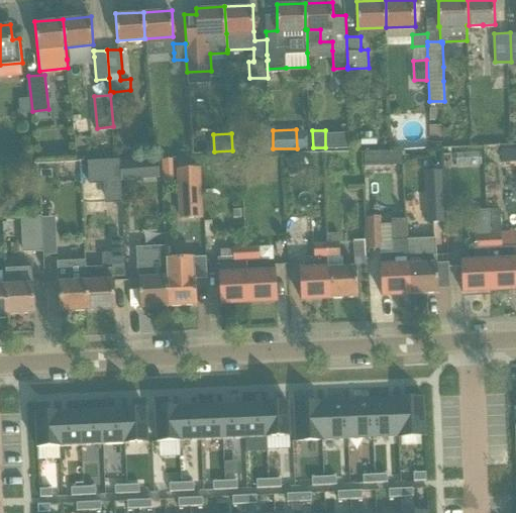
[(515,145),(502,147),(503,160),(515,159),(515,145)]
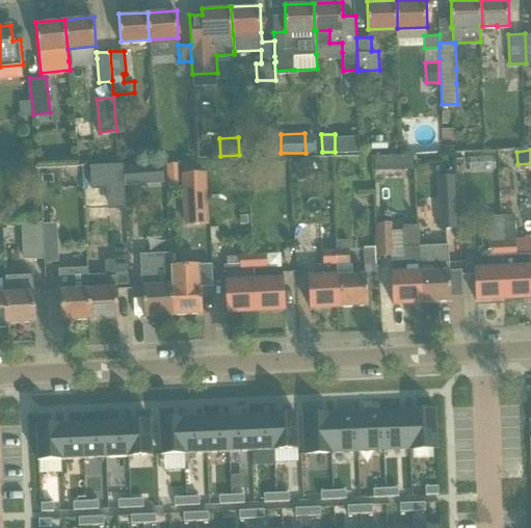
[(372,165),(410,166),(410,153),(372,152),(372,165)]
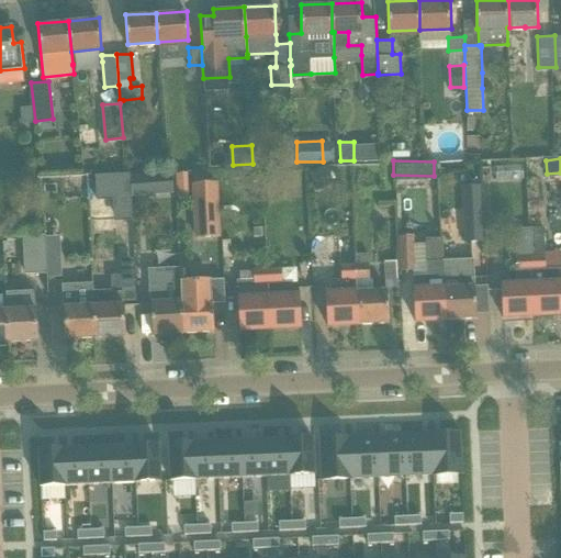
[(496,164),(497,178),(524,176),(523,163),(496,164)]
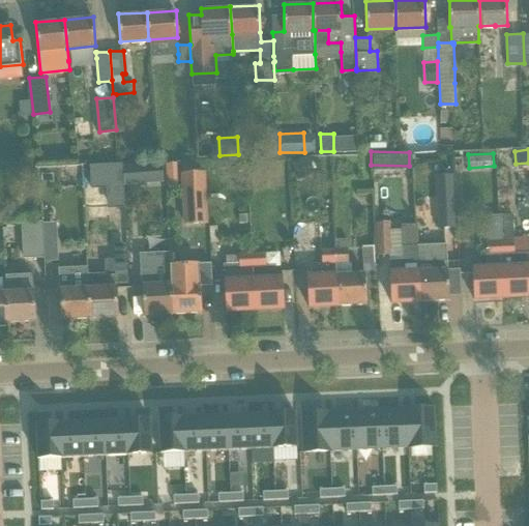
[(292,159),(298,177),(315,172),(310,154),(292,159)]
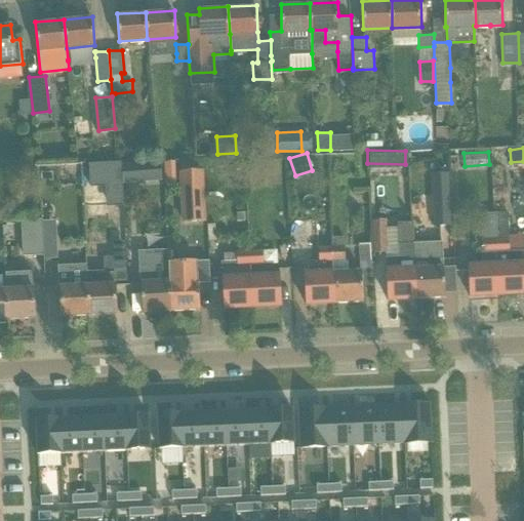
[(161,157),(133,158),(134,182),(162,179),(161,157)]
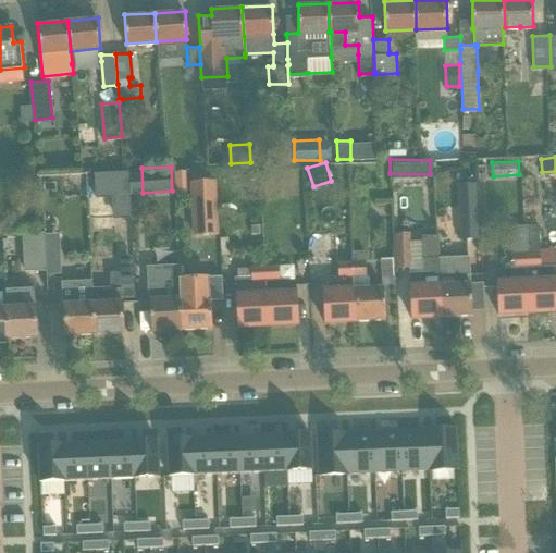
[(128,169),(95,170),(95,193),(112,193),(112,216),(131,214),(128,169)]
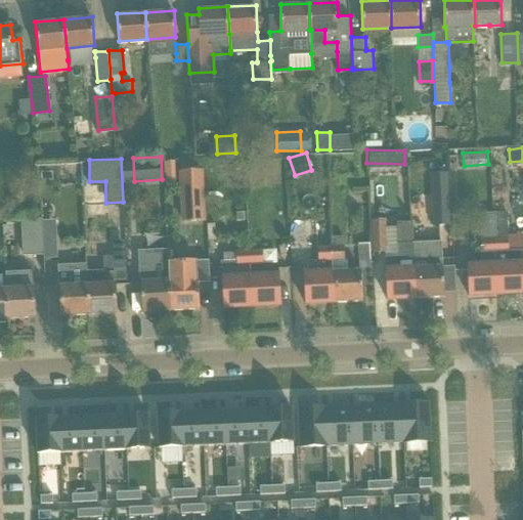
[(175,159),(164,160),(165,182),(176,182),(175,159)]
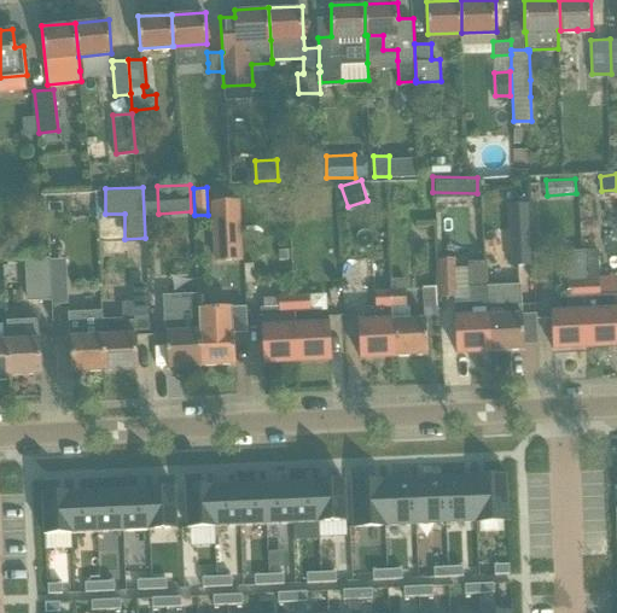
[(269,191),(272,209),(289,208),(287,190),(269,191)]
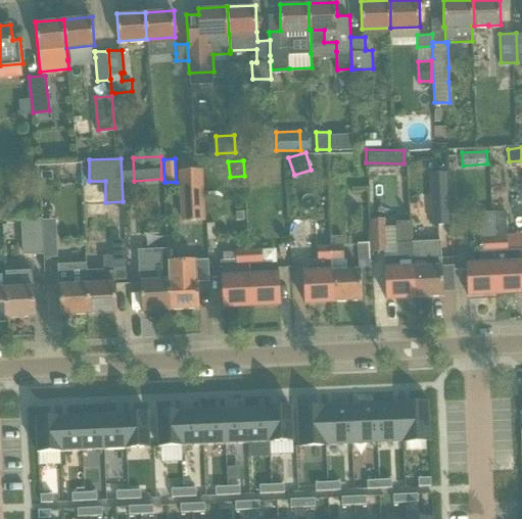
[(203,218),(201,170),(182,171),(185,219),(203,218)]
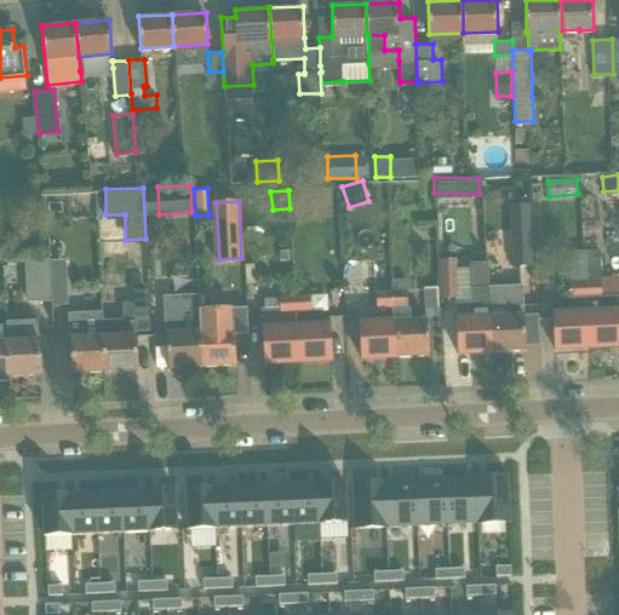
[(532,202),(510,203),(513,263),(534,262),(532,202)]
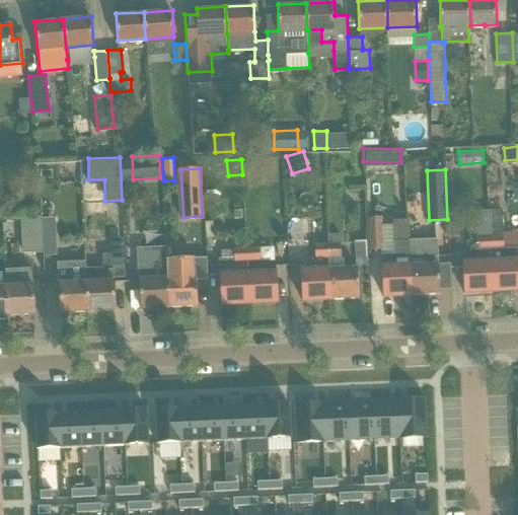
[(463,264),(464,291),(493,289),(490,208),(471,209),(472,235),(477,235),(478,245),(476,245),(477,261),(463,262),(463,264)]
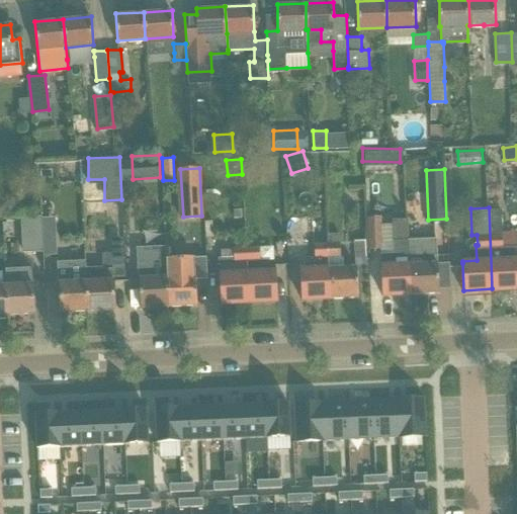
[(502,207),(489,207),(492,288),(516,287),(516,244),(504,245),(503,207),(502,207)]
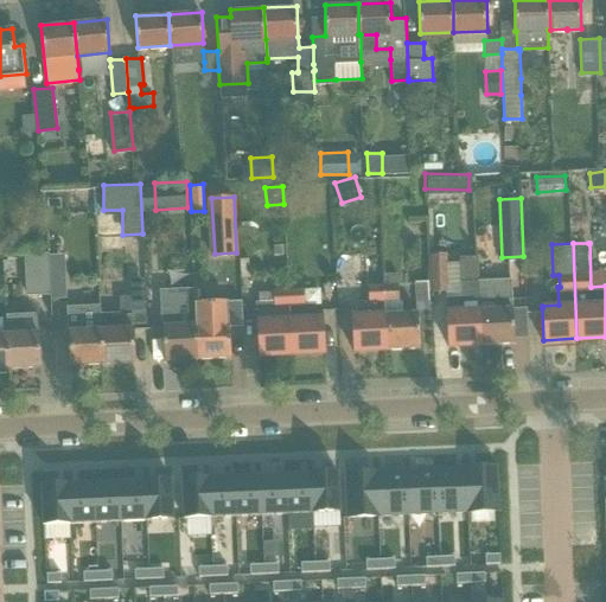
[(26,251),(29,293),(50,292),(49,275),(48,250),(26,251)]
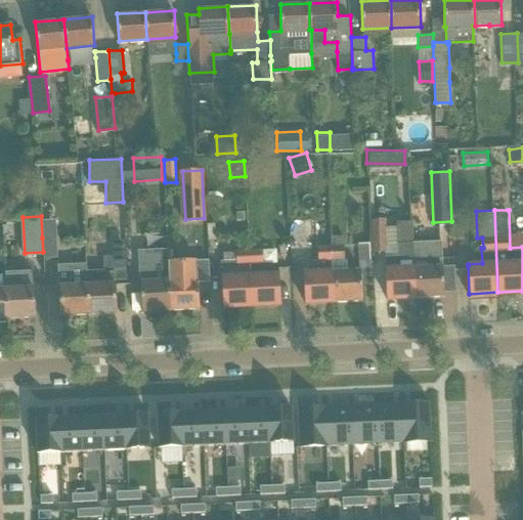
[(372,218),(374,250),(385,250),(387,250),(387,242),(386,217),(372,218)]
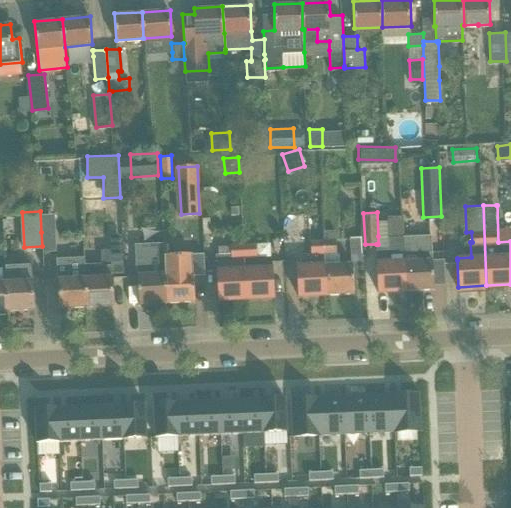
[(390,248),(377,248),(378,291),(406,289),(403,235),(402,214),(388,215),(389,220),(389,236),(390,248)]
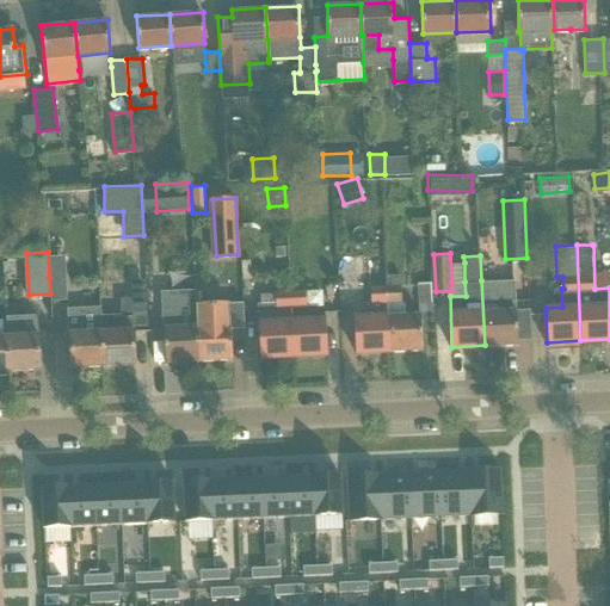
[(401,273),(387,273),(387,286),(387,288),(402,288),(401,273)]
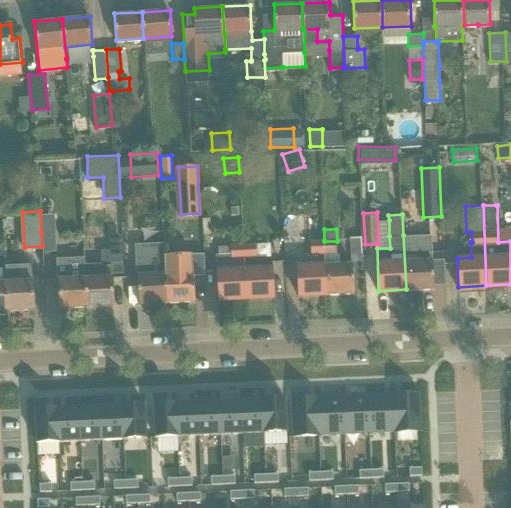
[(56,231),(41,232),(42,246),(42,250),(56,250),(56,231)]
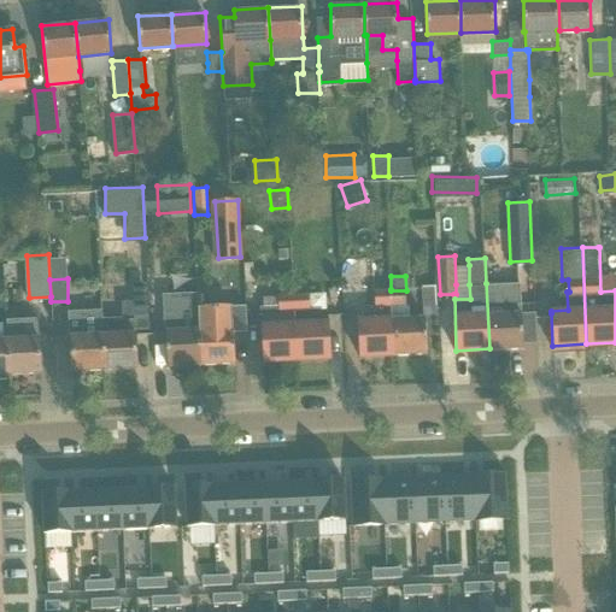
[(486,283),(490,348),(523,347),(522,312),(521,312),(520,282),(491,283),(486,283)]
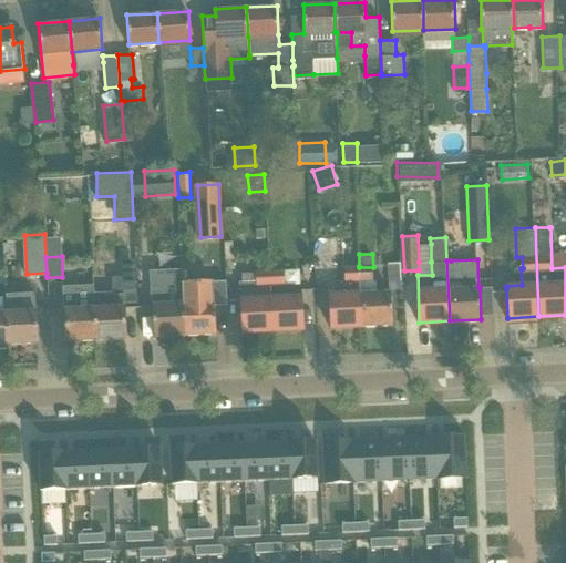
[(400,260),(388,262),(389,278),(389,279),(401,279),(400,260)]
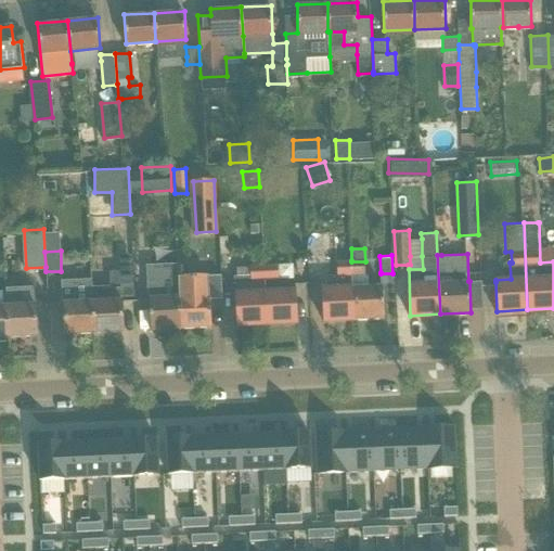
[(351,260),(338,260),(338,272),(338,274),(352,273),(351,261),(351,260)]
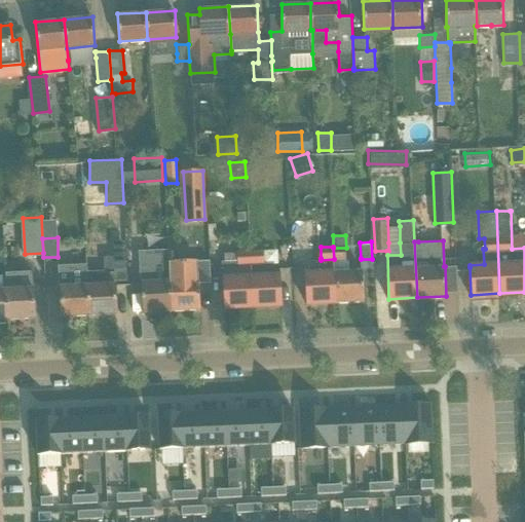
[(169,248),(139,250),(143,311),(171,309),(169,260),(170,260),(169,248)]
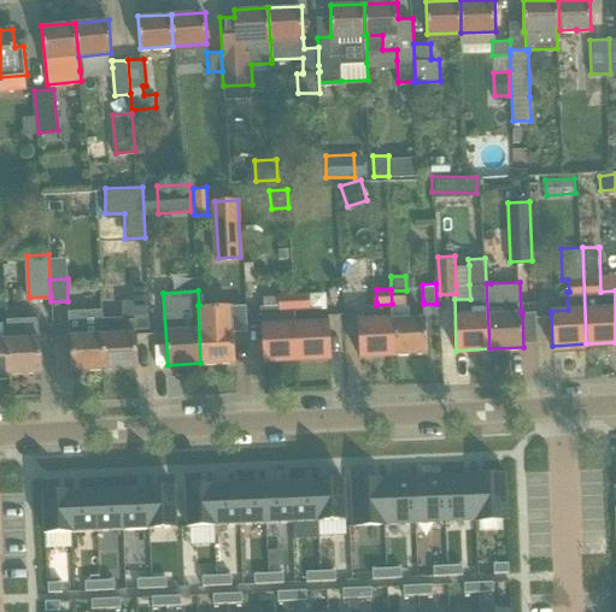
[(406,290),(391,290),(392,304),(393,353),(427,351),(426,317),(410,318),(410,304),(406,304),(406,290)]
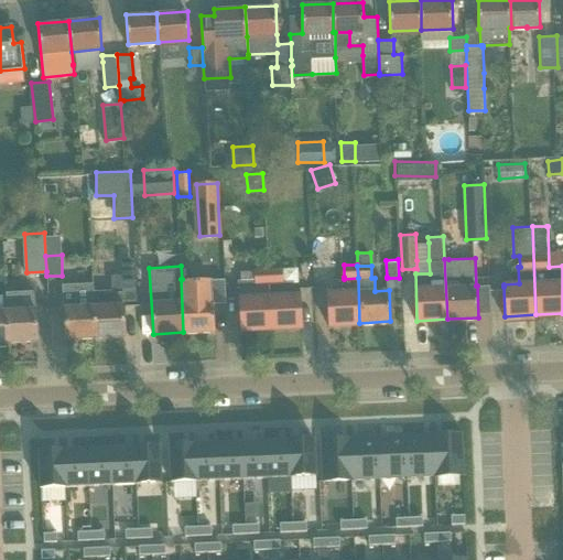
[(269,268),(269,283),(283,282),(283,267),(269,268)]
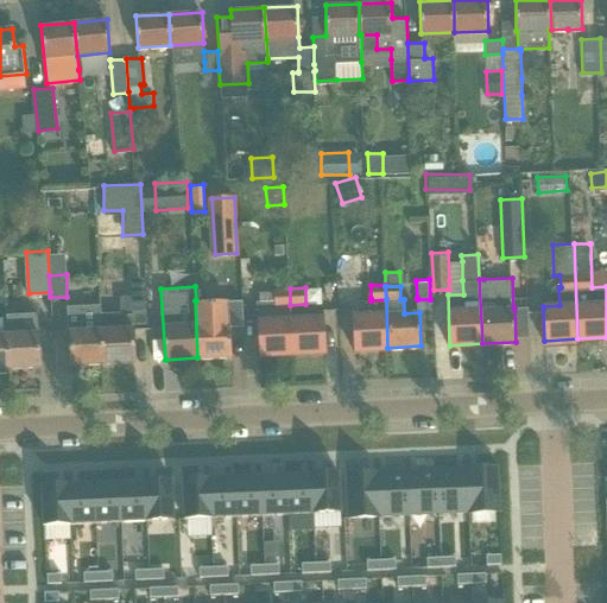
[(257,300),(259,355),(292,353),(291,317),(290,305),(290,289),(274,290),(276,299),(257,300)]
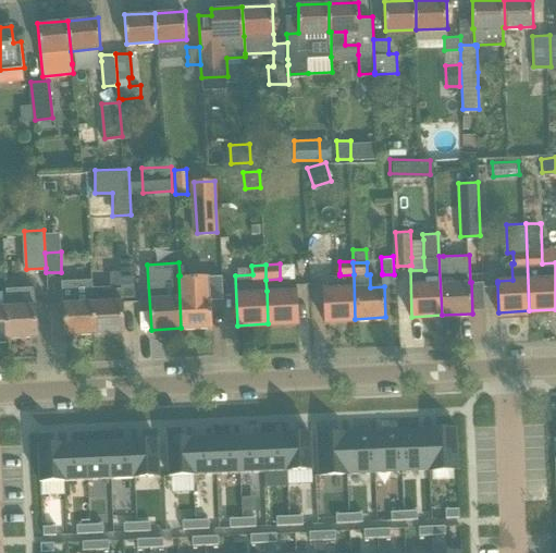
[(90,289),(94,332),(124,331),(123,300),(121,270),(110,270),(111,285),(93,286),(93,289),(90,289)]
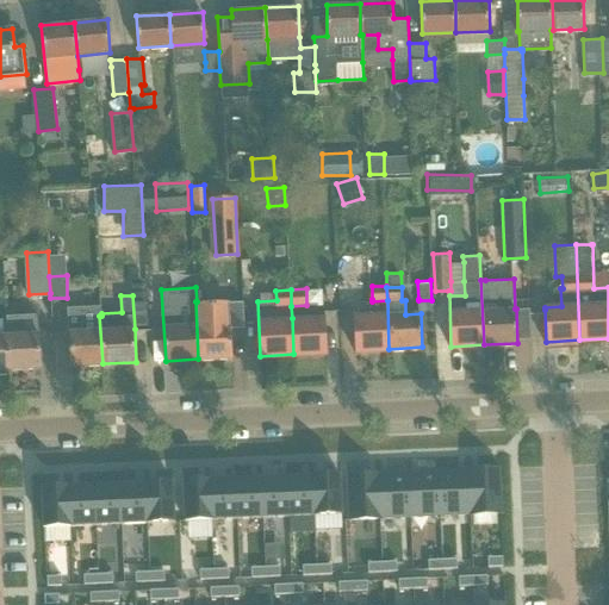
[(198,359),(231,357),(229,300),(197,301),(196,301),(198,359)]
